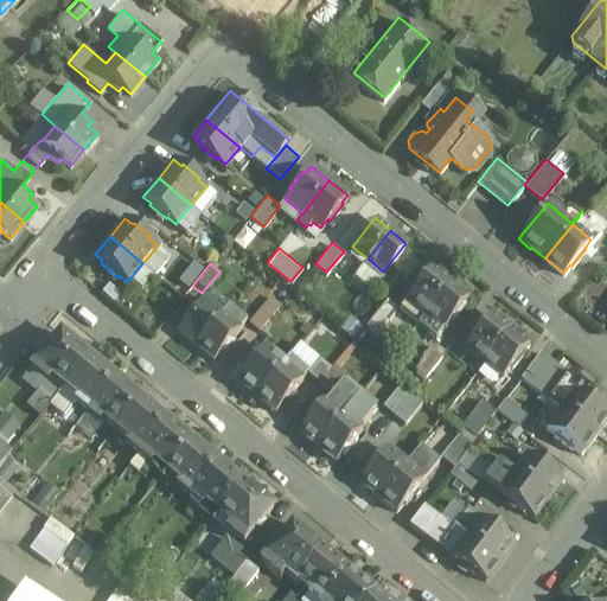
[(427,273),(425,270),(411,286),(414,288),(407,298),(426,312),(452,280),(433,264),(427,273)]
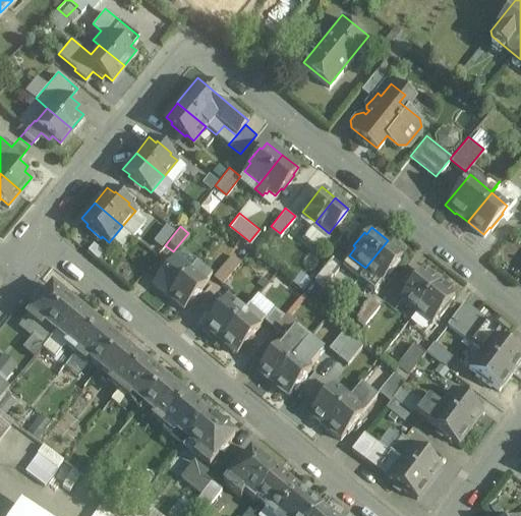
[(388,240),(365,268),(381,281),(387,273),(388,274),(399,261),(398,259),(403,252),(388,240)]
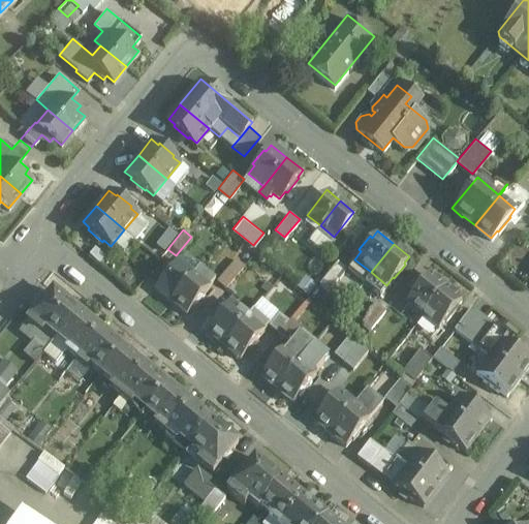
[(244,264),(236,256),(216,279),(225,286),(244,264)]
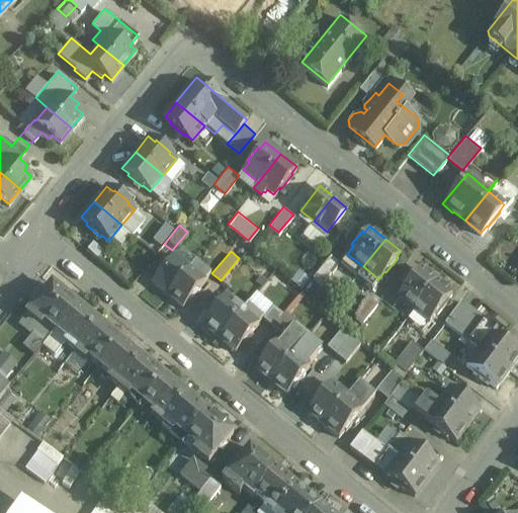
[(174,252),(168,259),(167,258),(156,272),(157,273),(151,280),(167,293),(189,265),(174,252)]
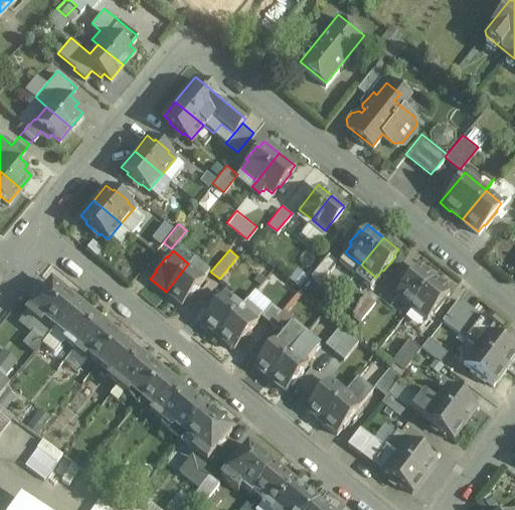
[(328,252),(310,275),(319,283),(337,261),(328,252)]
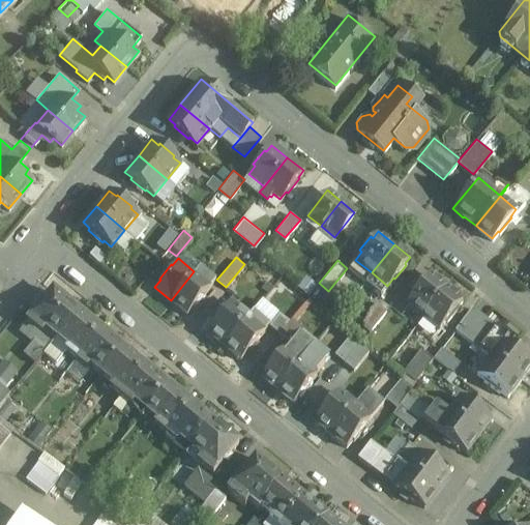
[(355,260),(349,268),(352,271),(348,276),(360,287),(364,281),(372,272),(355,260)]
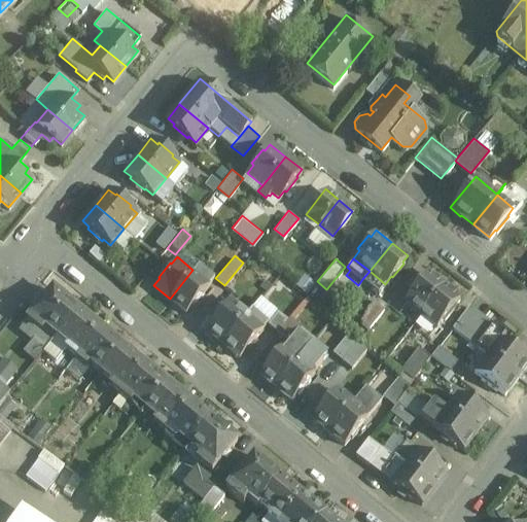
[(192,270),(170,299),(185,312),(191,305),(192,305),(204,291),(203,290),(209,283),(208,282),(214,275),(199,263),(192,270)]
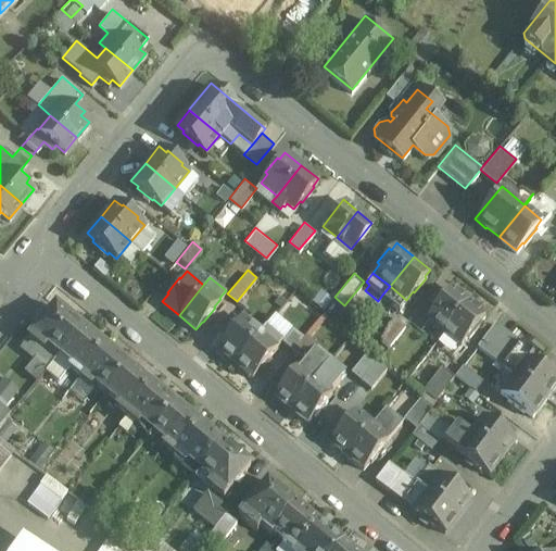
[(406,300),(390,286),(382,295),(399,309),(406,300)]
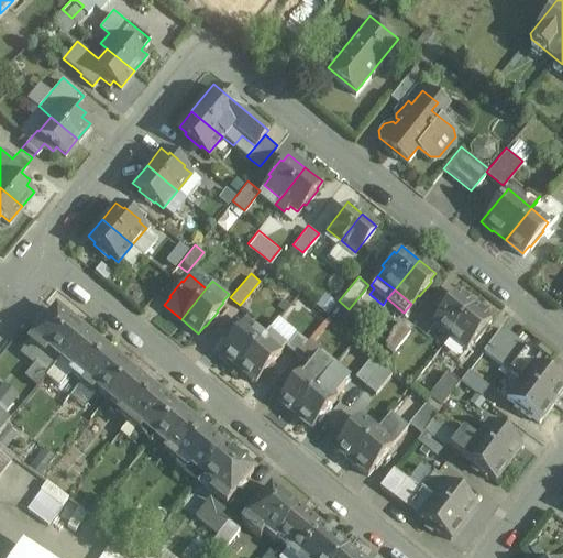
[(473,304),(455,290),(450,296),(448,295),(435,309),(438,312),(431,319),(449,335),(473,304)]
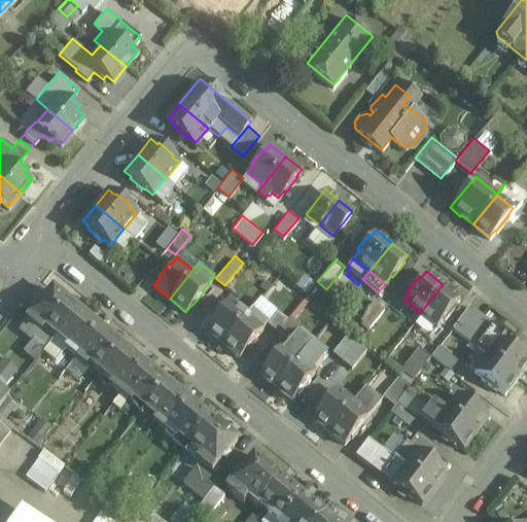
[(443,284),(420,313),(435,325),(442,317),(444,319),(455,305),(454,303),(459,297),(443,284)]
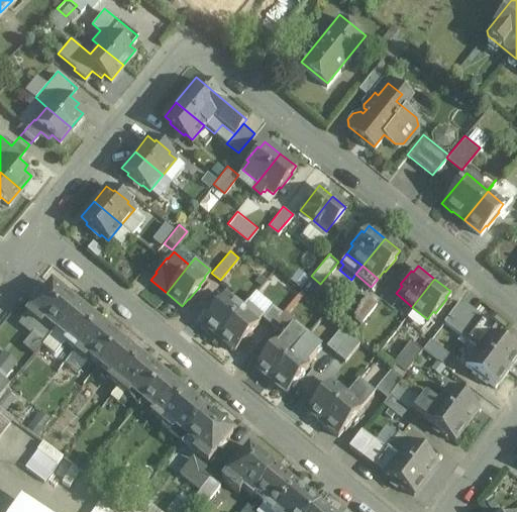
[(50,282),(43,291),(41,291),(33,301),(34,302),(26,311),(39,321),(42,318),(55,327),(76,302),(63,291),(56,286),(50,282)]
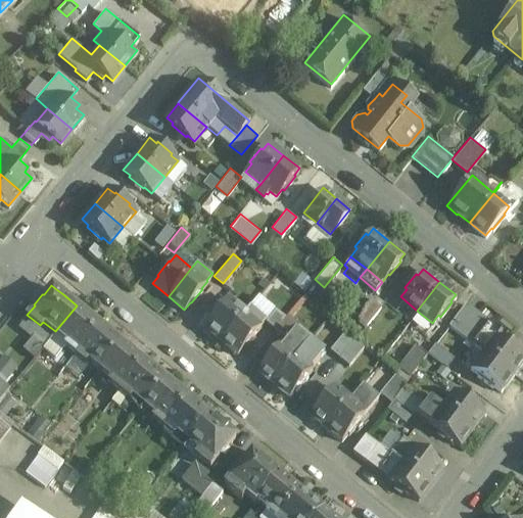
[(244,311),(229,298),(223,305),(222,304),(209,318),(211,320),(205,327),(221,339),(244,312),(244,311)]
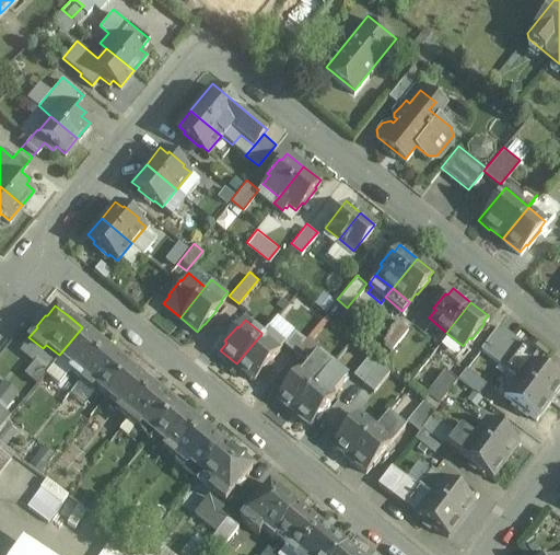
[(398,320),(382,338),(392,346),(407,327),(398,320)]
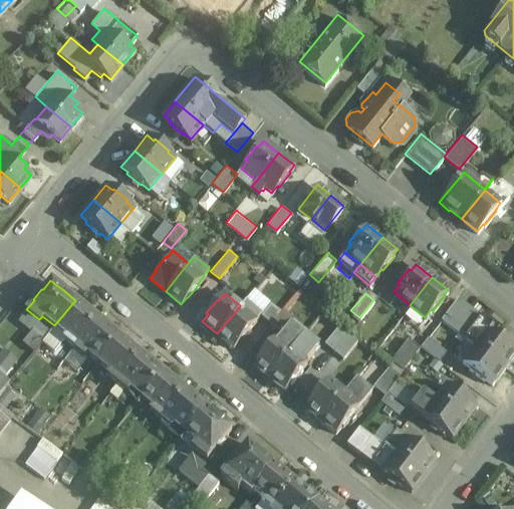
[(458,296),(441,318),(451,326),(468,304),(458,296)]
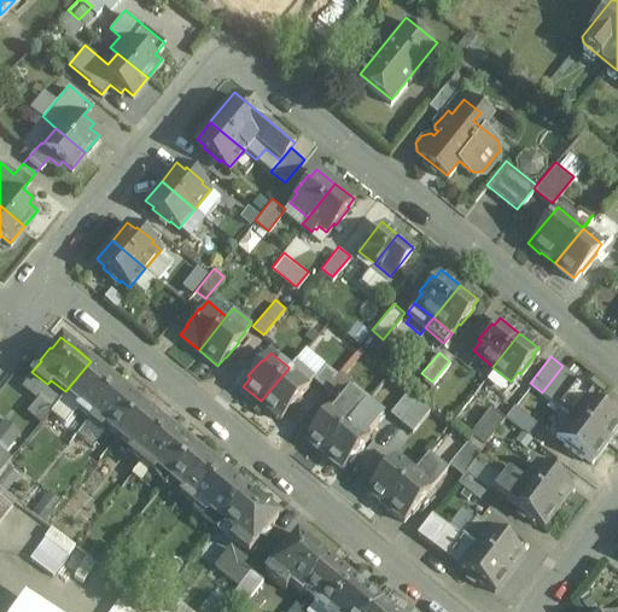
[(91,361),(65,391),(80,403),(76,407),(88,417),(116,383),(91,361)]
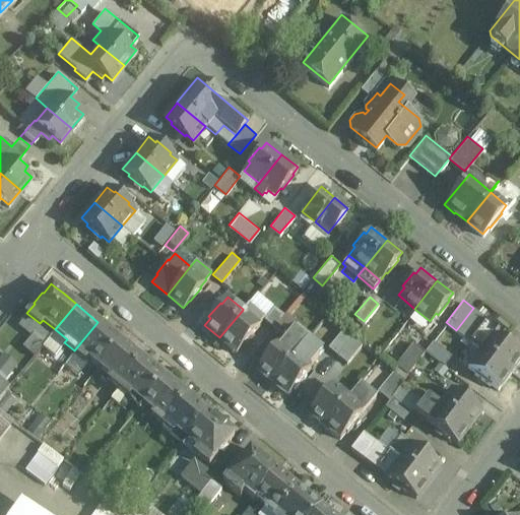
[(248,304),(243,309),(243,310),(219,337),(236,351),(259,323),(258,322),(263,316),(248,304)]
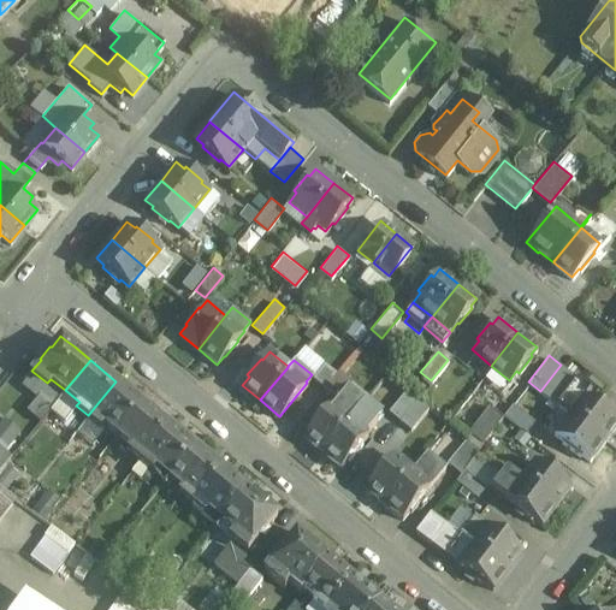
[(584,383),(561,365),(540,391),(569,413),(584,394),(579,390),(584,383)]
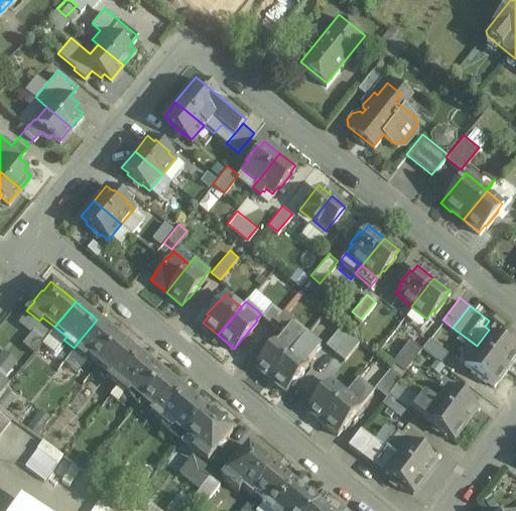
[(293,316),(283,308),(271,324),(281,332),(293,316)]
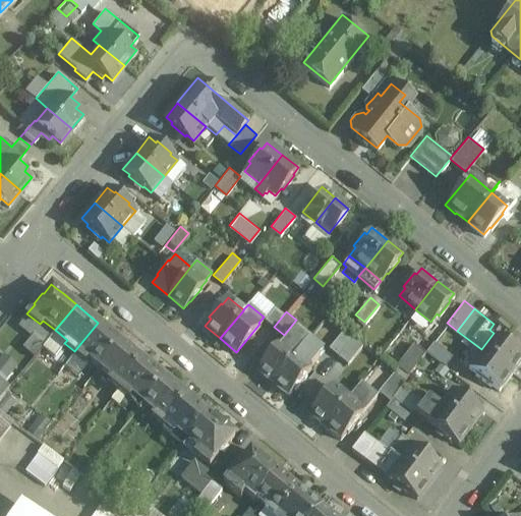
[(273,313),(263,326),(270,332),(280,319),(273,313)]
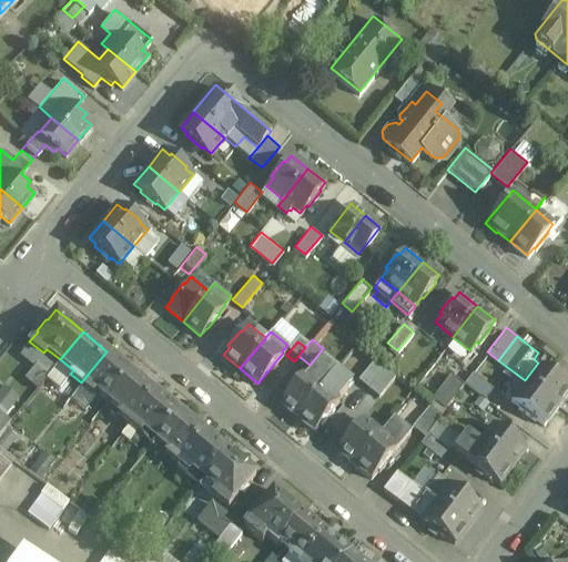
[(131,371),(107,351),(81,382),(91,390),(94,387),(108,399),(131,371)]
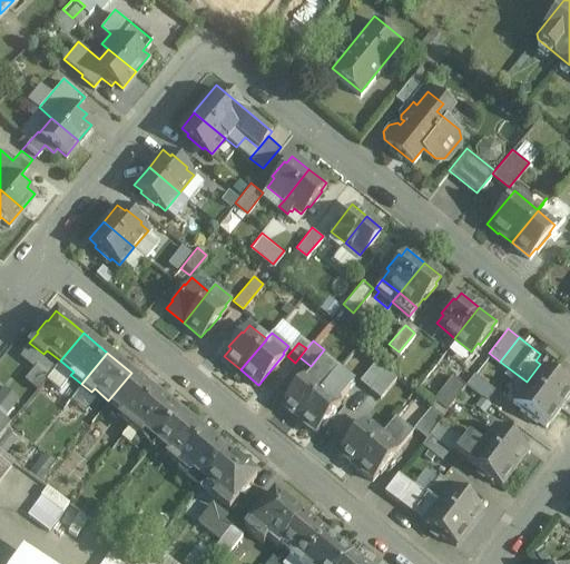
[(338,367),(323,355),(318,362),(333,374),(334,373),(338,367)]
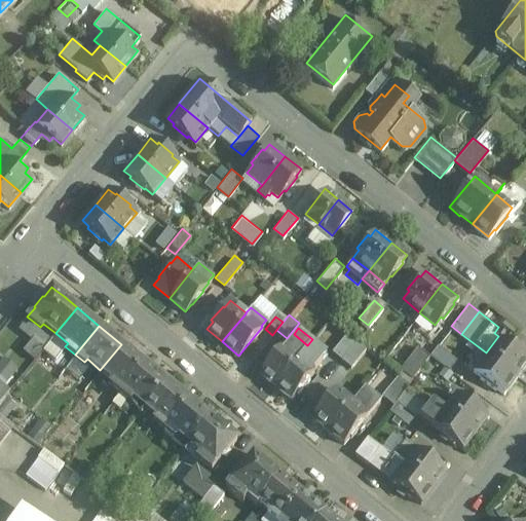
[(347,330),(332,348),(350,365),(367,345),(347,330)]
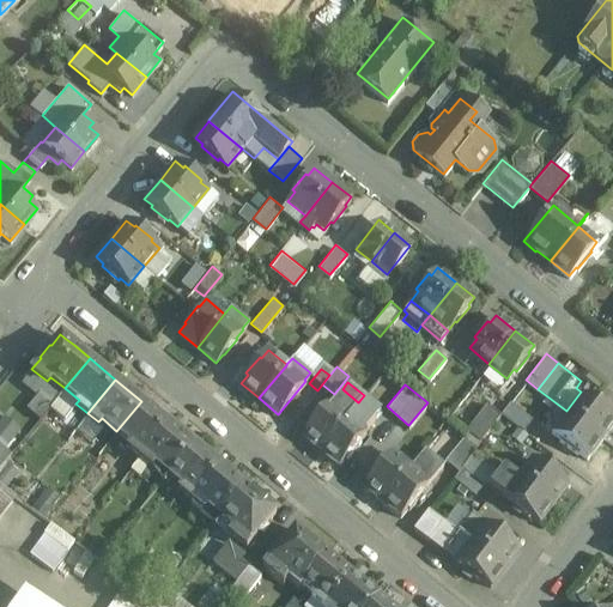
[(358,402),(343,389),(332,402),(347,416),(358,402)]
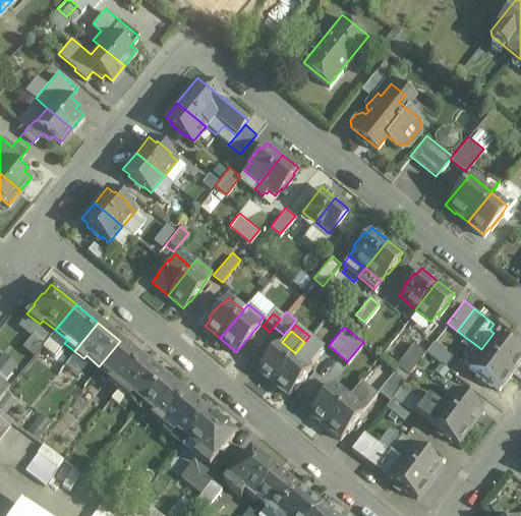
[(517,346),(503,336),(502,338),(494,333),(481,349),(511,371),(520,357),(520,352),(516,348),(517,346)]
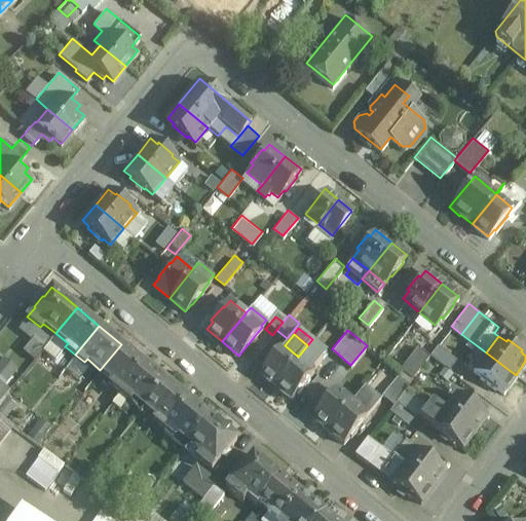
[(282,343),(276,349),(274,348),(263,363),(264,365),(258,372),(274,385),(298,357),(285,345),(282,343)]
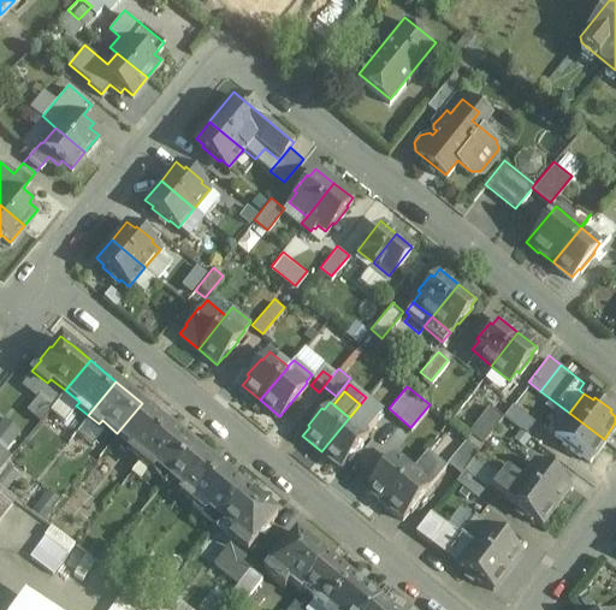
[(169,425),(142,403),(117,433),(131,444),(129,448),(140,457),(169,425)]
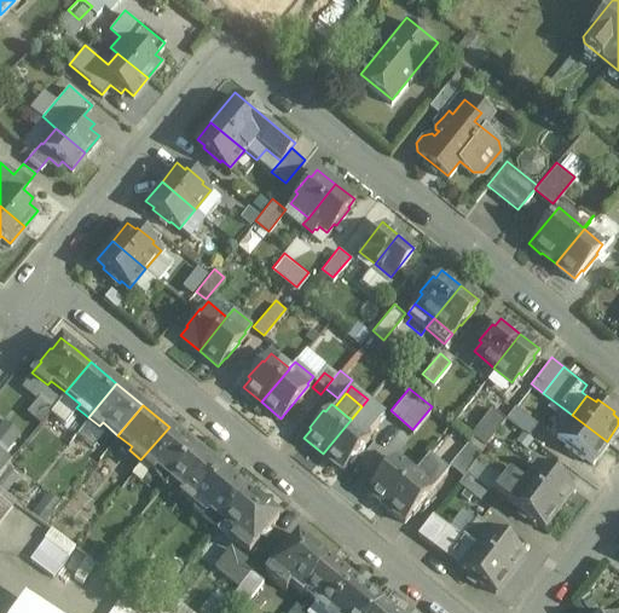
[(351,420),(323,454),(341,468),(348,460),(351,462),(364,444),(363,443),(371,432),(369,431),(379,418),(363,405),(362,406),(351,420)]
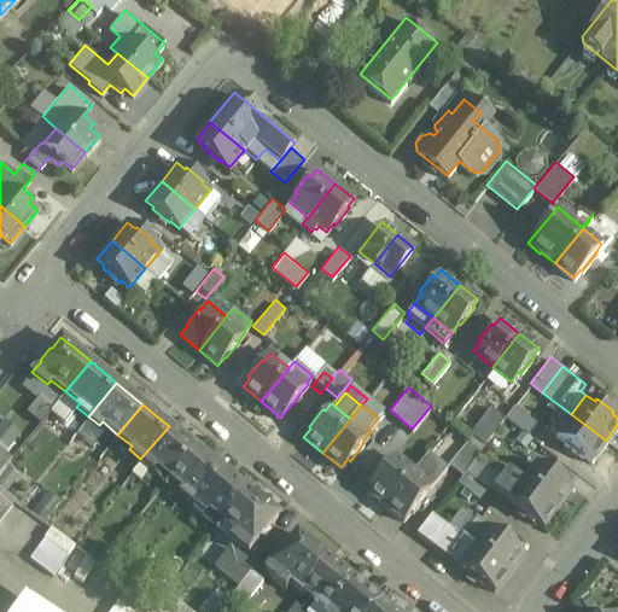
[(537,423),(514,404),(506,415),(529,433),(537,423)]
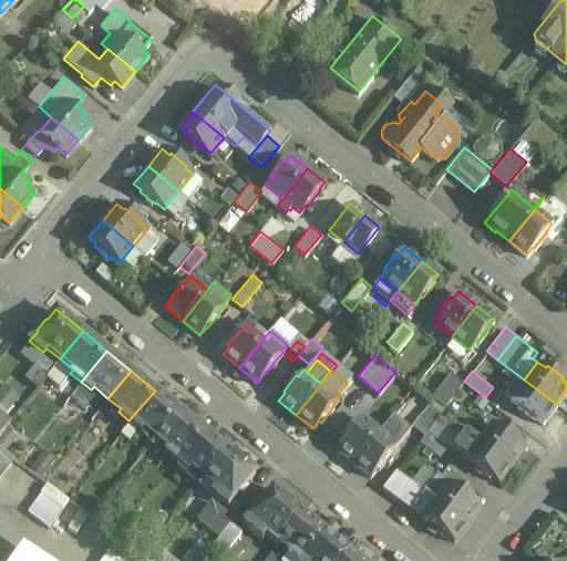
[(450,372),(431,396),(444,406),(462,382),(450,372)]
